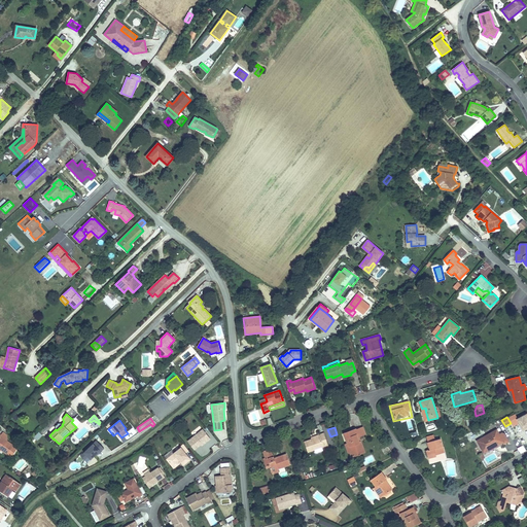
[(350,451),(350,452),(352,457),(359,454),(357,451),(363,449),(360,442),(357,443),(357,441),(358,440),(356,436),(358,435),(358,436),(365,434),(362,427),(356,429),(344,433),(348,444),(351,451),(350,451)]
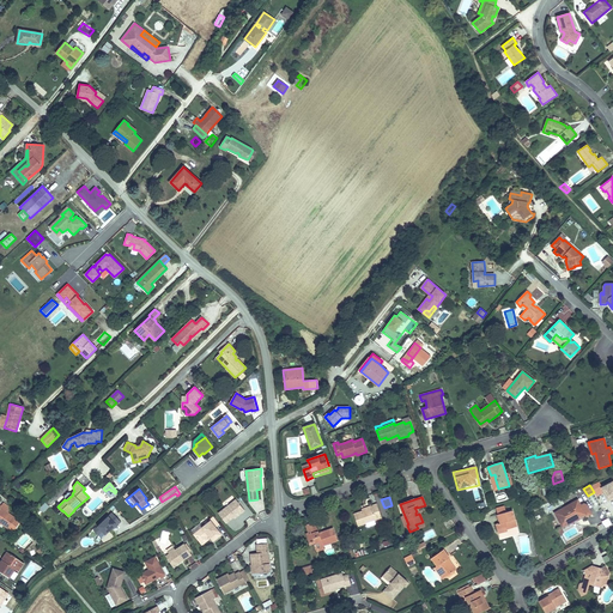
[(240,513),(240,514),(244,510),(236,499),(225,508),(218,514),(226,523),(234,517),(240,513)]
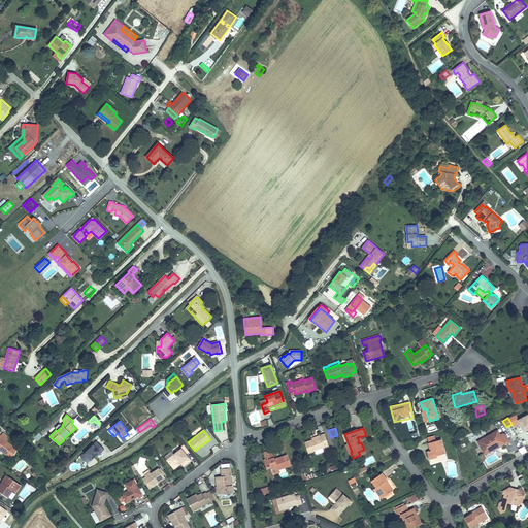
[(500,435),(497,431),(479,441),(485,453),(491,450),(489,448),(498,442),(499,444),(503,442),(505,444),(509,442),(505,435),(502,433),(500,435)]
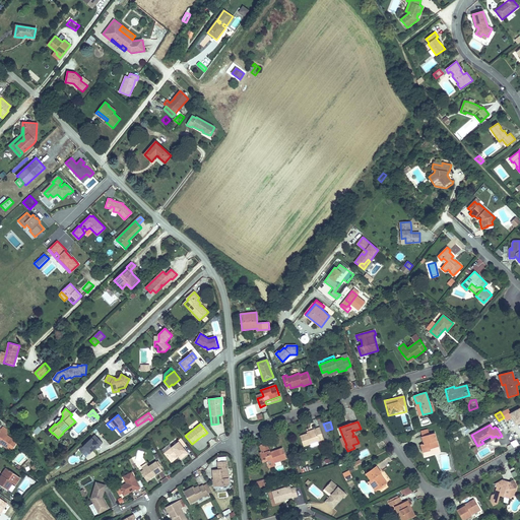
[(4,434),(0,431),(1,430),(0,428),(0,443),(1,444),(8,448),(9,446),(13,448),(16,444),(12,442),(13,440),(4,434)]
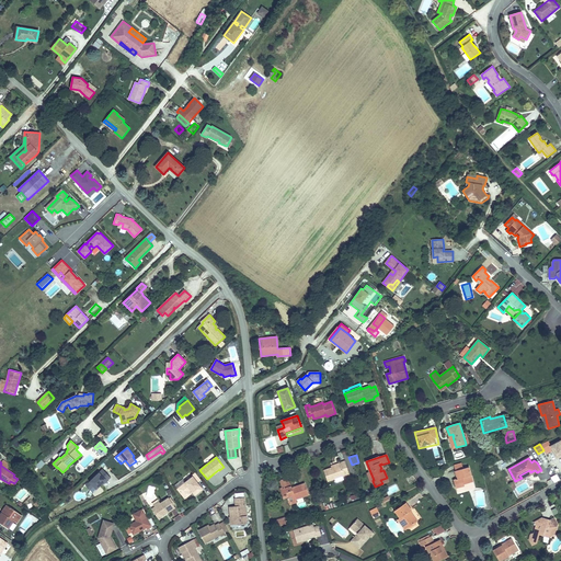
[(341,465),(332,468),(324,470),(328,481),(335,479),(340,477),(348,473),(347,470),(347,469),(344,461),(340,462),(341,465)]
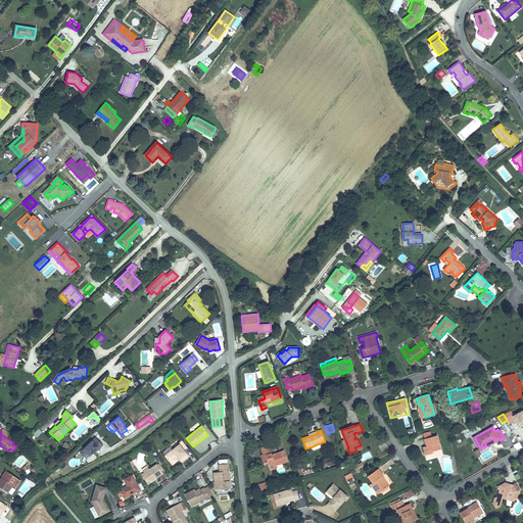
[(430,432),(423,434),(425,440),(427,446),(426,447),(424,447),(427,459),(442,455),(439,443),(437,436),(432,437),(430,432)]
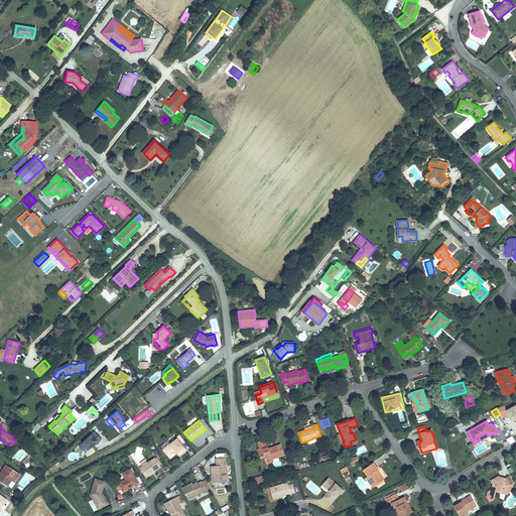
[(102,438),(95,431),(79,446),(83,449),(87,446),(89,449),(94,445),(98,441),(99,442),(102,438)]
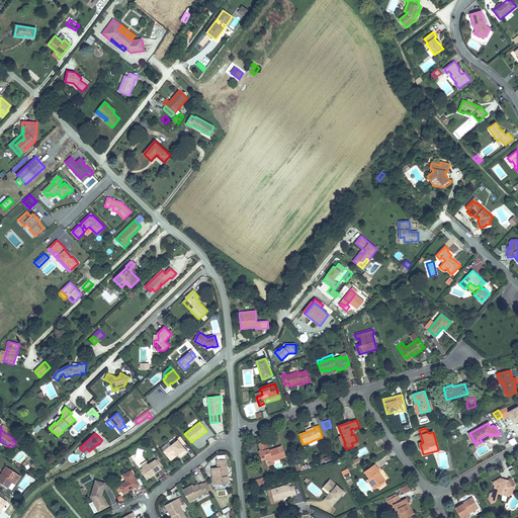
[(172,445),(164,451),(169,458),(175,453),(176,452),(180,457),(187,451),(182,445),(185,443),(180,436),(177,439),(178,440),(172,445)]
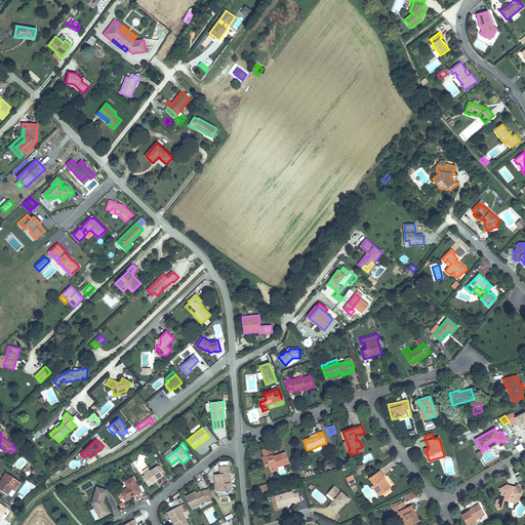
[(279,461),(280,466),(289,462),(285,452),(276,455),(276,456),(273,457),(273,456),(270,447),(264,450),(266,456),(263,457),(266,467),(269,466),(271,471),(277,468),(277,467),(275,463),(279,461)]
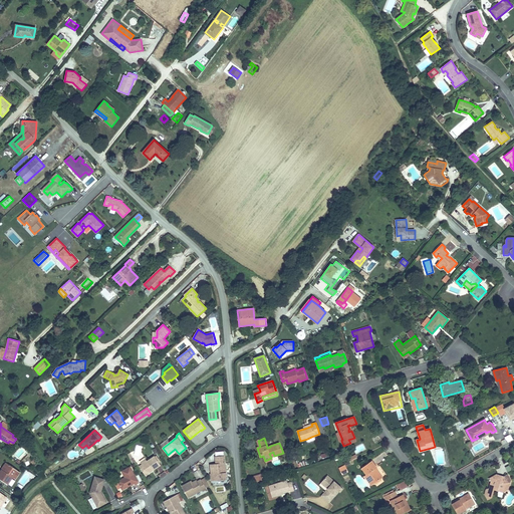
[(139,460),(144,458),(139,446),(134,448),(139,460)]
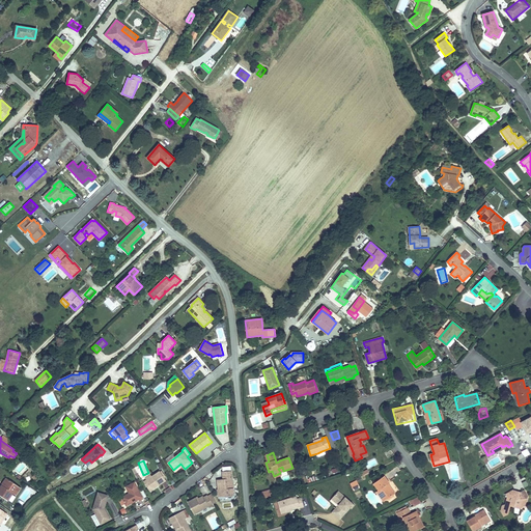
[(164,478),(160,472),(160,471),(144,481),(150,491),(159,485),(159,484),(166,480),(164,478)]
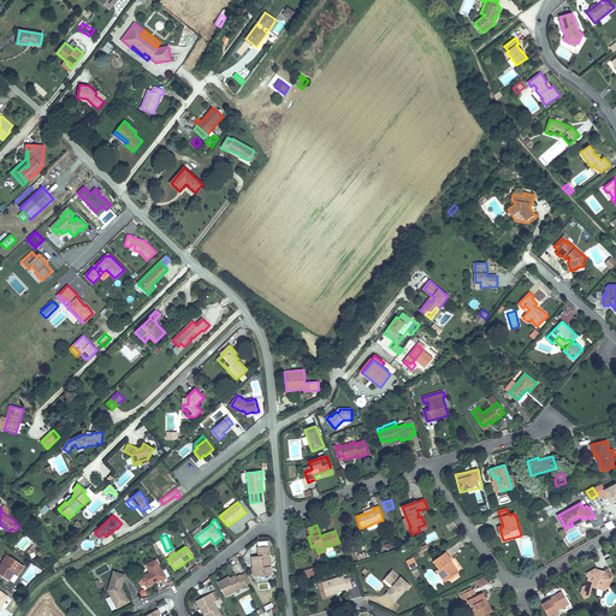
[(268,546),(259,548),(259,556),(256,556),(258,568),(253,568),(253,575),(271,574),(268,546)]
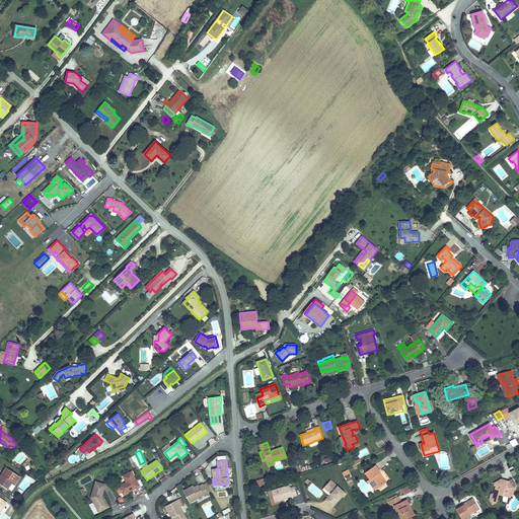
[(377,489),(386,483),(381,475),(380,476),(378,473),(379,473),(380,472),(376,465),(366,472),(370,479),(368,480),(371,485),(373,483),(377,489)]
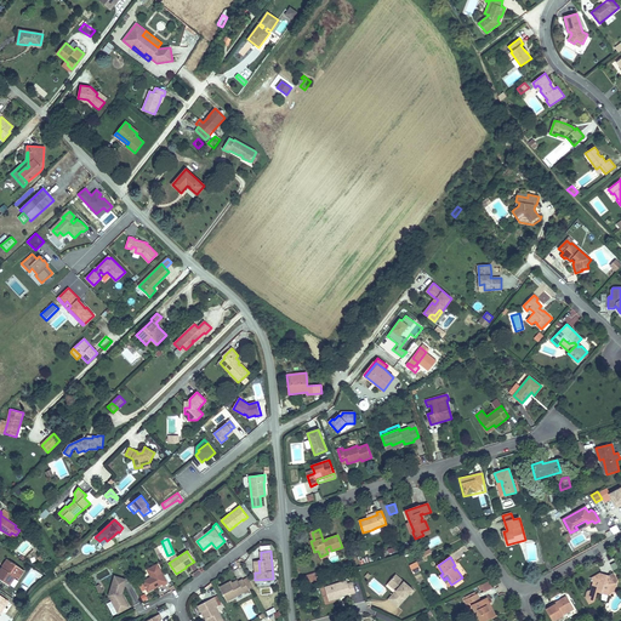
[(11,560),(10,562),(5,569),(3,567),(0,570),(0,577),(10,585),(16,576),(22,568),(11,560)]
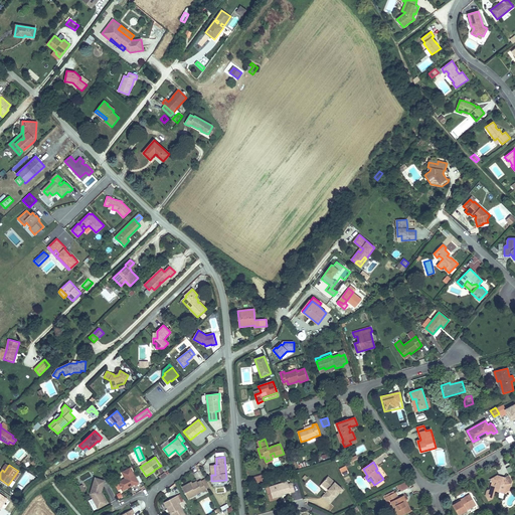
[(134,483),(135,485),(135,486),(139,484),(131,468),(122,473),(125,479),(124,479),(125,481),(119,484),(123,491),(132,486),(131,485),(134,483)]
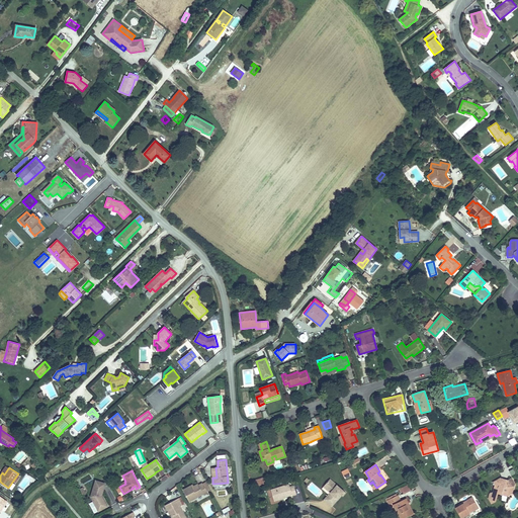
[(511,478),(505,481),(505,484),(503,483),(500,478),(493,483),(495,486),(494,489),(492,494),(490,494),(489,499),(491,504),(496,502),(495,500),(497,499),(498,496),(497,496),(498,493),(502,494),(502,495),(507,496),(512,494),(514,484),(511,478)]
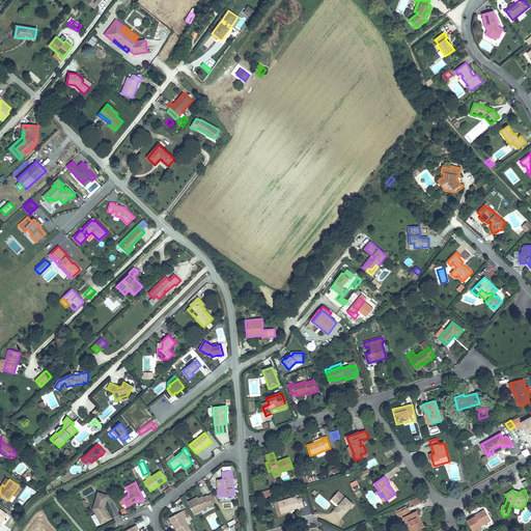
[(272,496),(270,491),(261,493),(263,499),(272,496)]
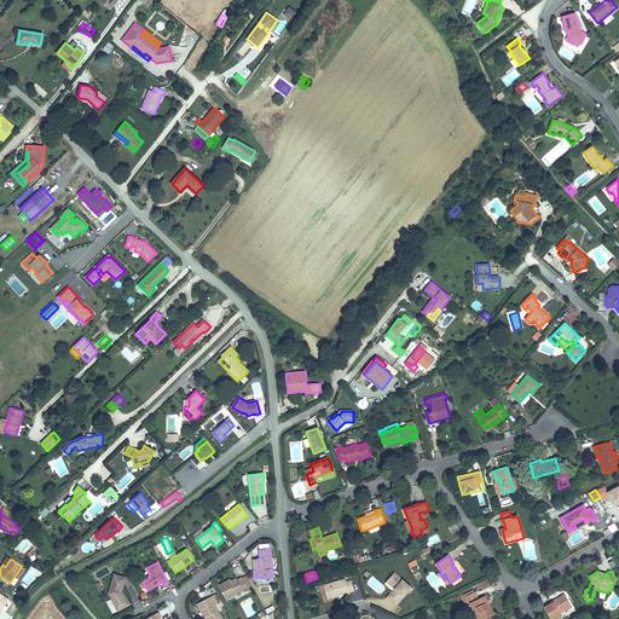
[(411,588),(394,572),(388,580),(397,586),(394,589),(397,590),(389,599),(397,605),(409,591),(411,588)]
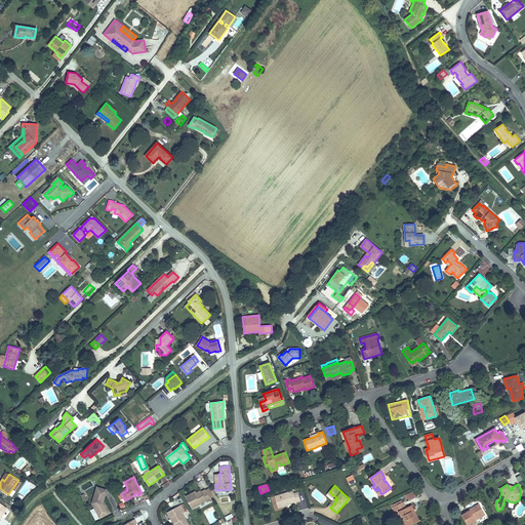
[(103,502),(107,490),(97,487),(92,503),(99,518),(109,513),(103,502)]
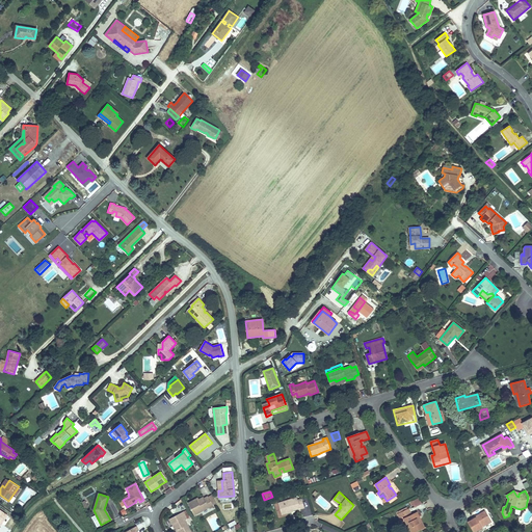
[(212,505),(208,497),(208,496),(204,498),(204,497),(198,499),(196,500),(196,499),(188,503),(194,514),(209,507),(209,508),(213,506),(212,505)]
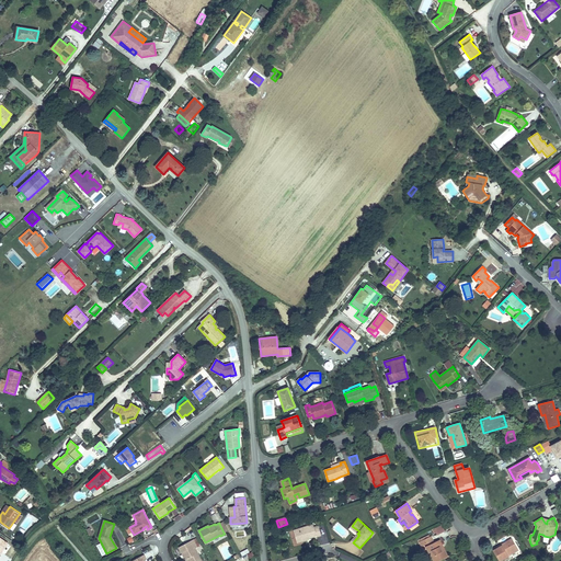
[(315,527),(313,524),(294,530),(297,542),(307,539),(307,538),(317,535),(317,537),(321,535),(318,526),(315,527)]
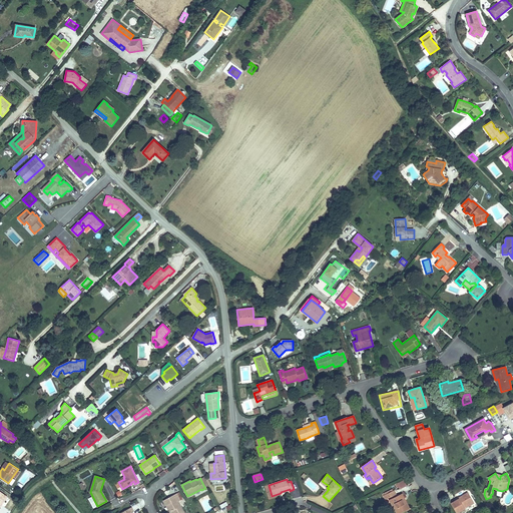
[(406,485),(404,480),(397,483),(400,488),(406,485)]
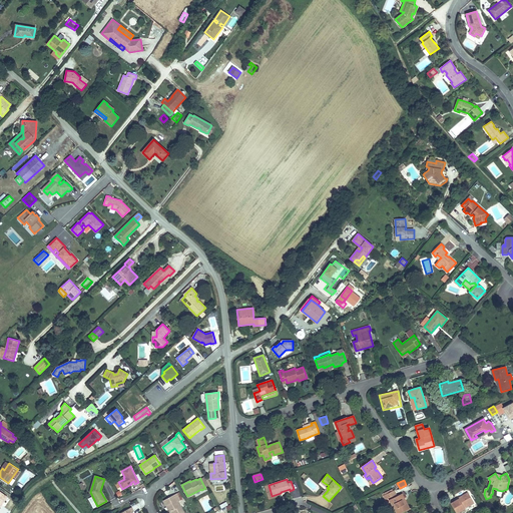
[(393,491),(385,495),(384,495),(386,500),(396,494),(394,490),(393,491)]
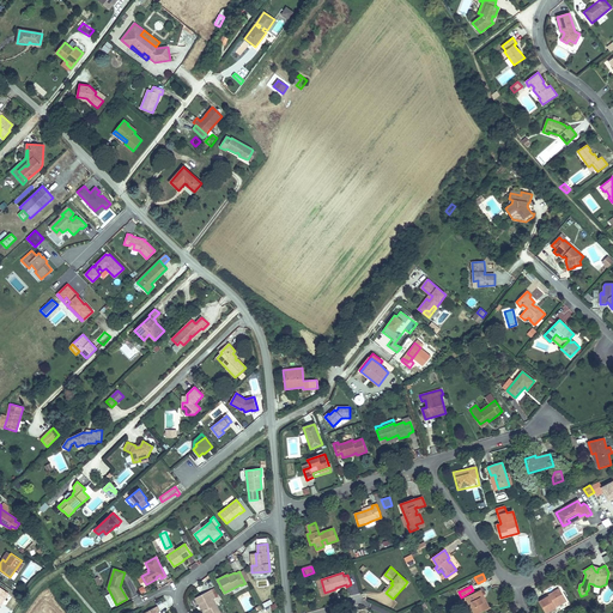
[(554,606),(565,600),(559,588),(548,595),(548,596),(539,601),(546,612),(556,607),(554,606)]
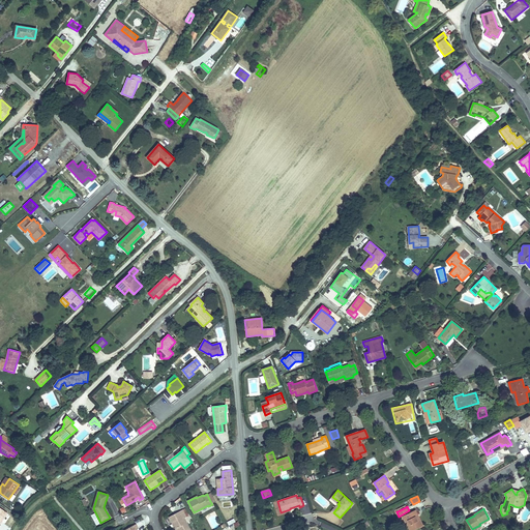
[(179,517),(171,521),(175,529),(178,528),(179,529),(190,529),(186,523),(185,524),(183,519),(184,519),(186,517),(182,509),(177,512),(179,517)]
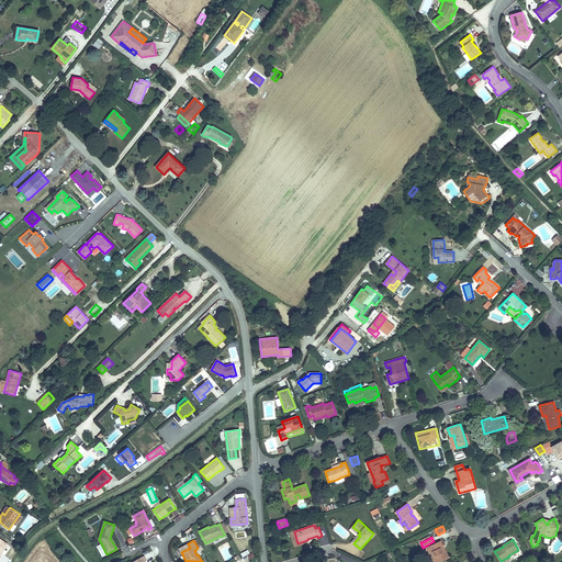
[(427,554),(429,559),(433,558),(435,561),(439,561),(446,559),(440,547),(442,547),(440,541),(427,548),(429,553),(427,554)]
